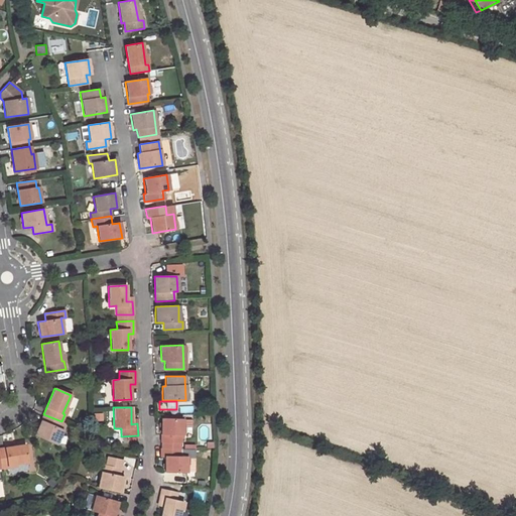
[(34,434),(56,443),(61,430),(58,428),(61,421),(43,414),(34,434)]
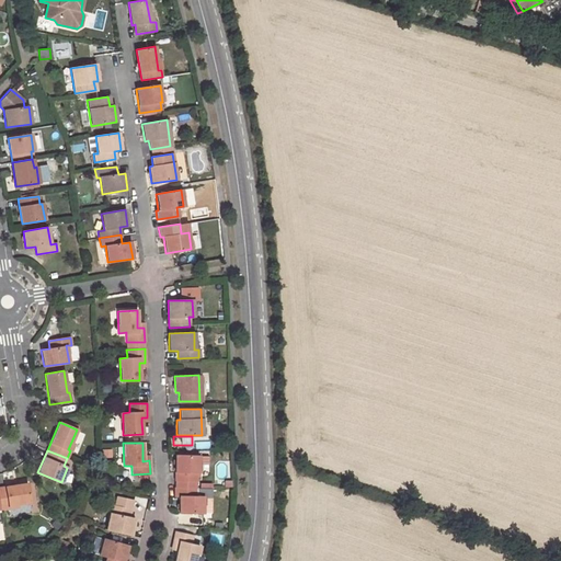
[(197,456),(197,460),(207,460),(207,451),(197,451),(197,456)]
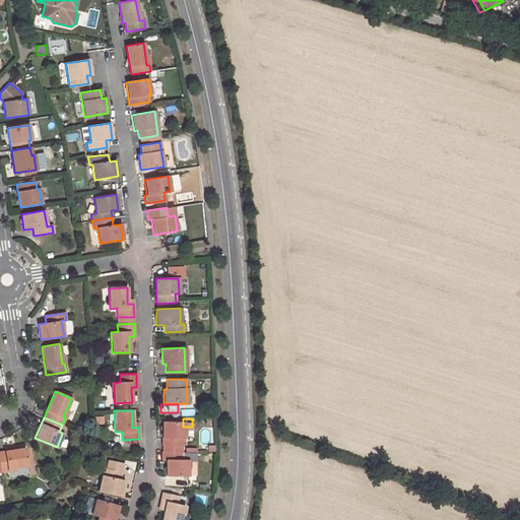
[(163,421),(161,445),(181,445),(181,438),(183,438),(183,427),(183,423),(163,421)]
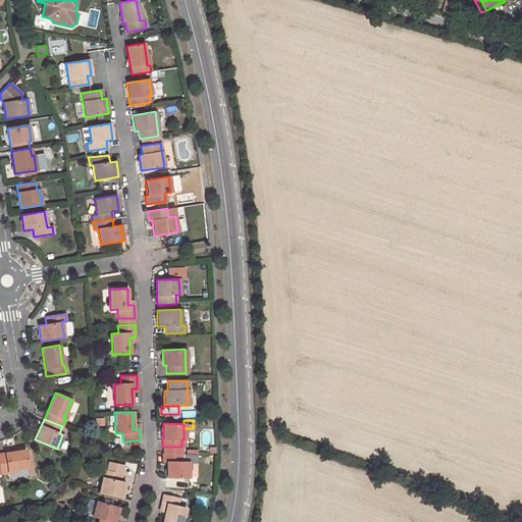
[(162,455),(181,455),(181,447),(162,447),(162,455)]
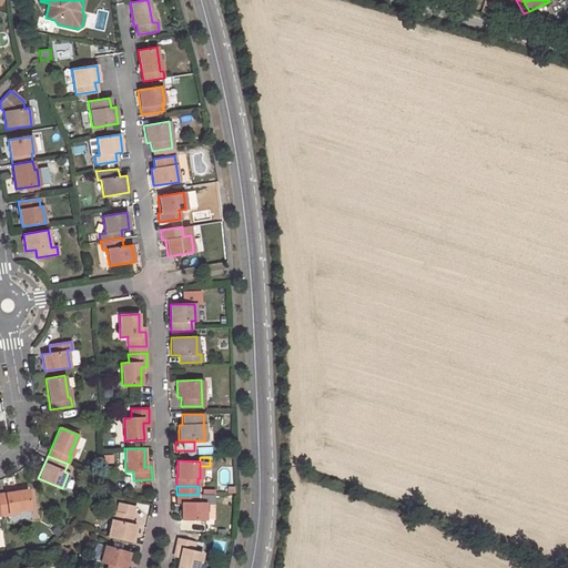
[(28,489),(0,494),(0,510),(1,516),(17,514),(17,511),(31,509),(28,489)]
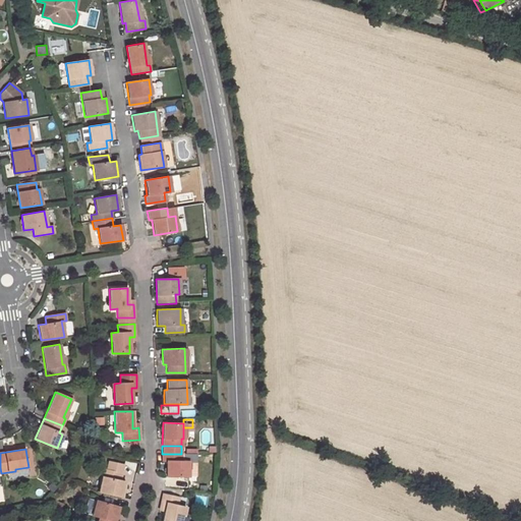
[(165,475),(187,476),(195,476),(195,454),(185,454),(181,454),(162,454),(162,461),(166,461),(165,475)]
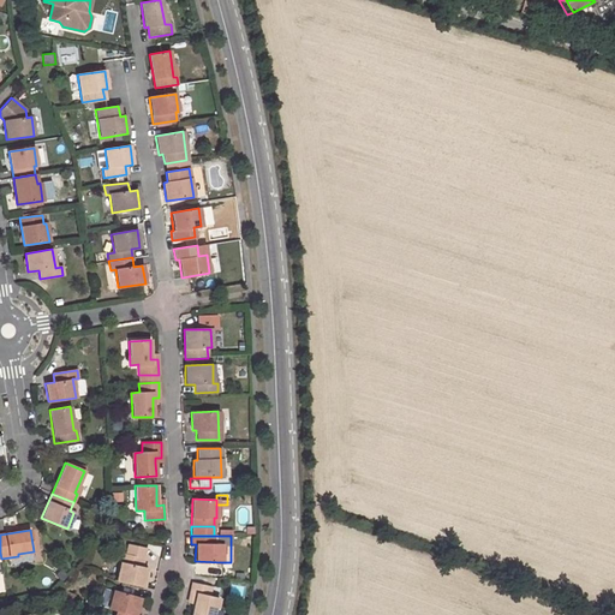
[(117,580),(143,587),(148,569),(143,568),(147,549),(129,545),(127,555),(121,554),(119,562),(121,563),(117,580)]
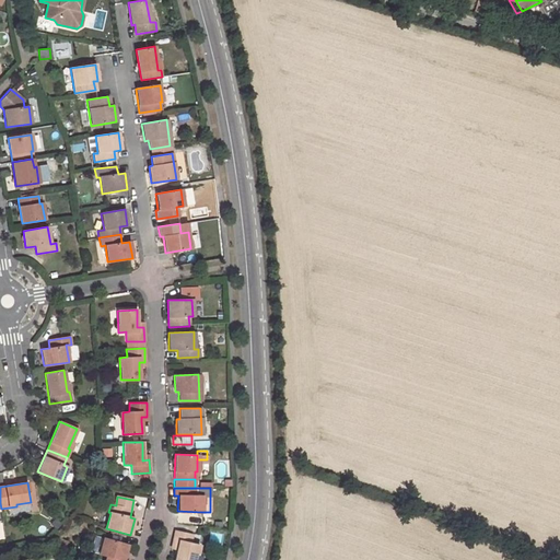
[(177,546),(176,550),(174,559),(194,559),(197,545),(190,544),(193,535),(174,531),(171,545),(177,546)]
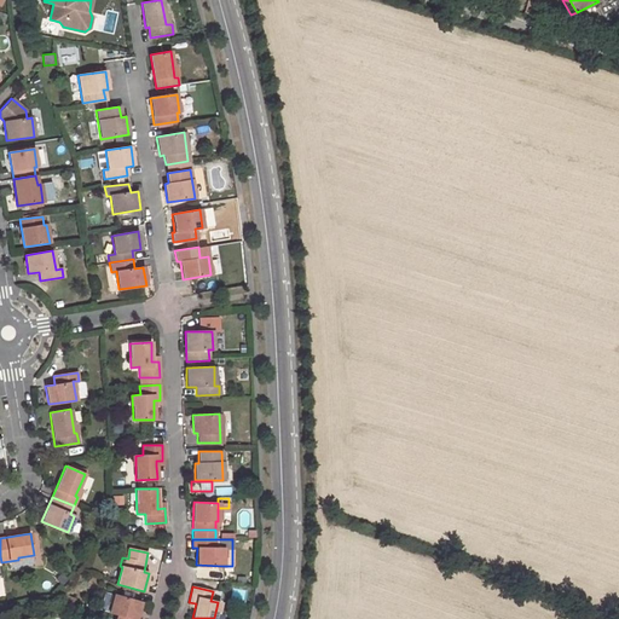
[(116,618),(137,618),(142,602),(115,595),(110,613),(117,615),(116,618)]
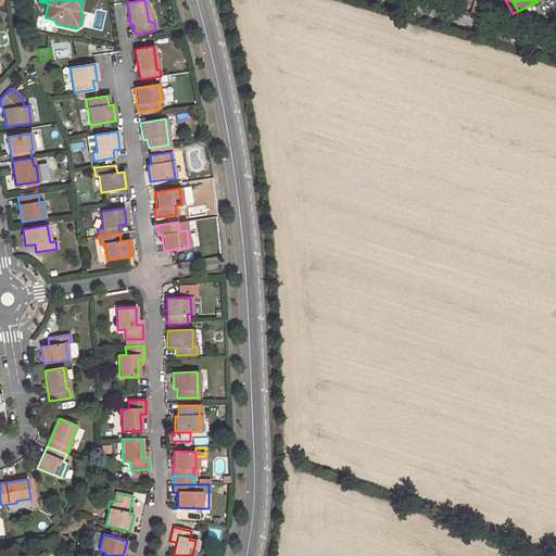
All buildings are outlined.
